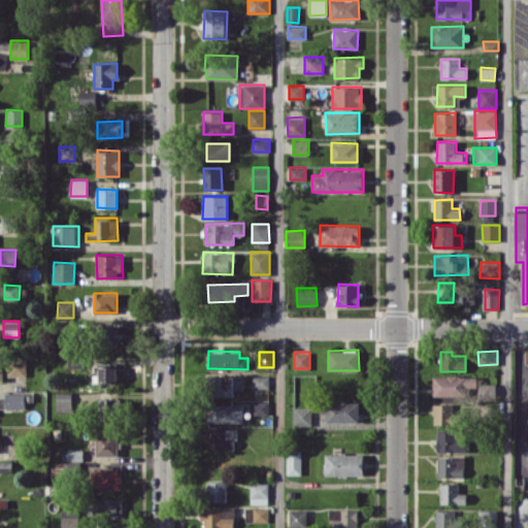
[(26,358),(0,357),(0,382),(2,382),(2,375),(26,375),(26,358)]
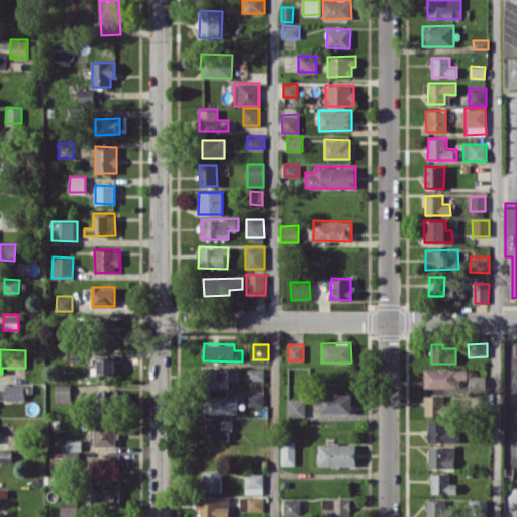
[(115,356),(97,356),(97,375),(114,375),(115,356)]
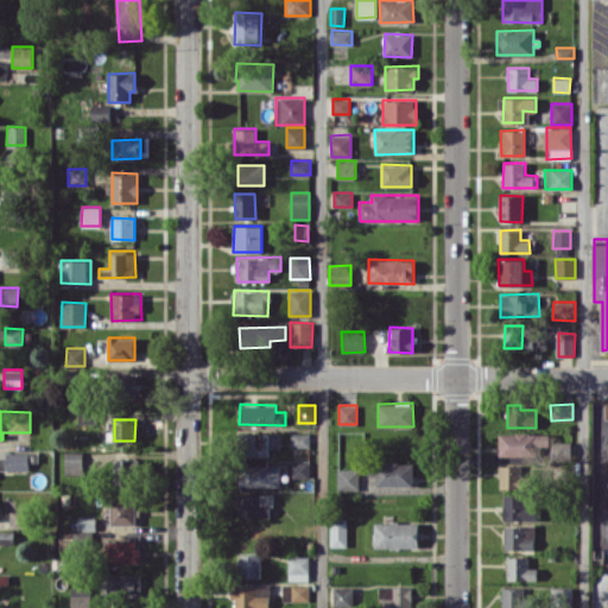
[(245,456),(268,456),(268,449),(282,448),(280,432),(245,434),(245,456)]
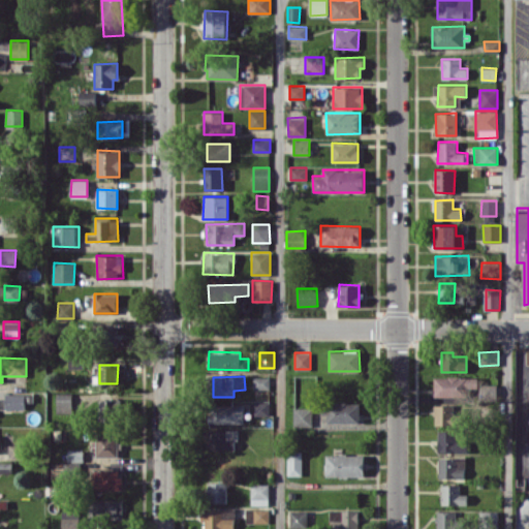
[(434,377),(434,397),(466,396),(466,376),(434,377)]
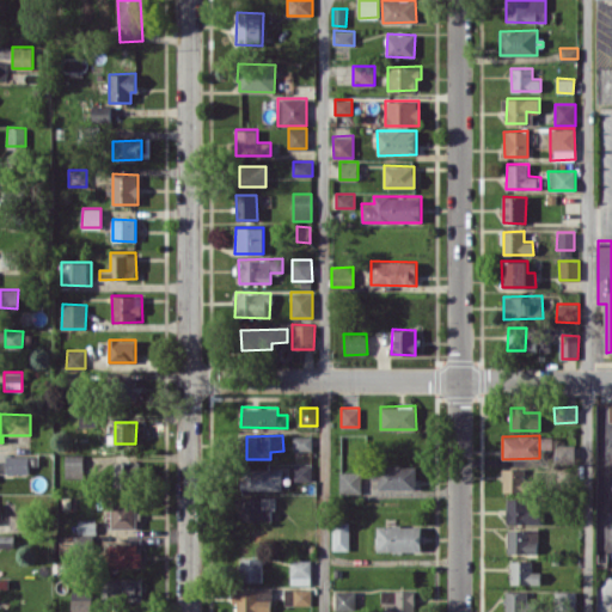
[(293,450),(311,450),(311,436),(293,436),(293,450)]
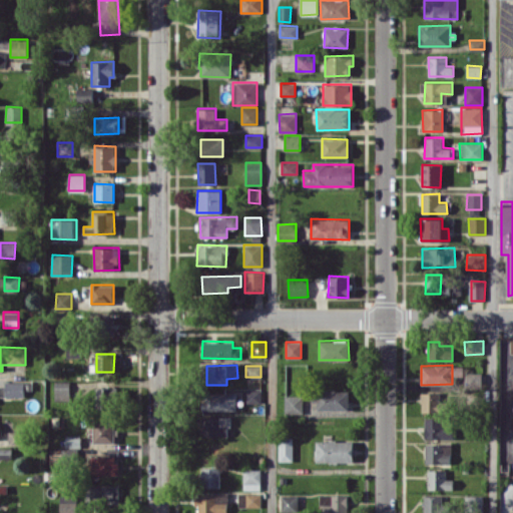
[(69,381),(54,381),(54,401),(69,401),(69,381)]
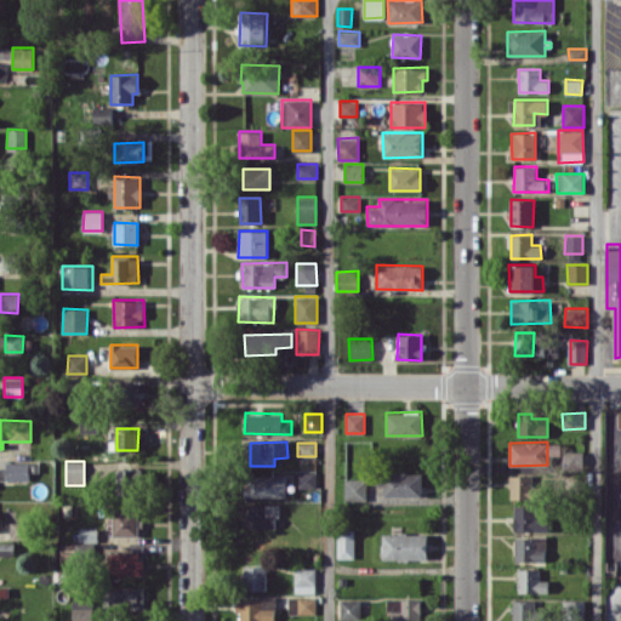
[(5,480),(28,480),(28,462),(6,462),(5,480)]
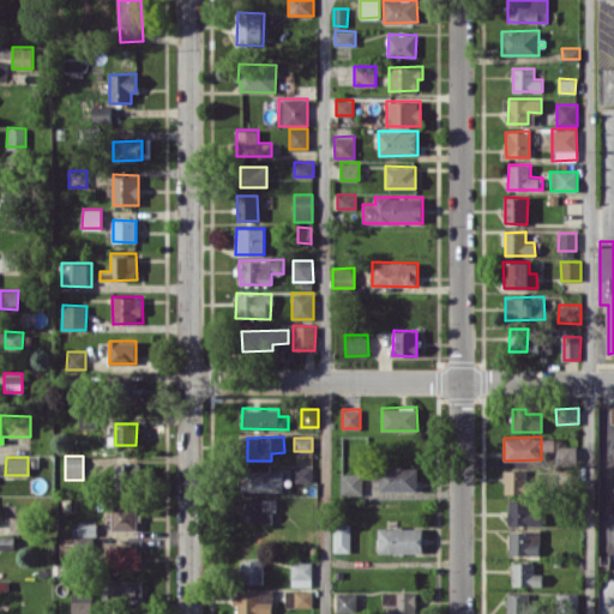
[(115,464),(116,483),(140,482),(140,463),(115,464)]
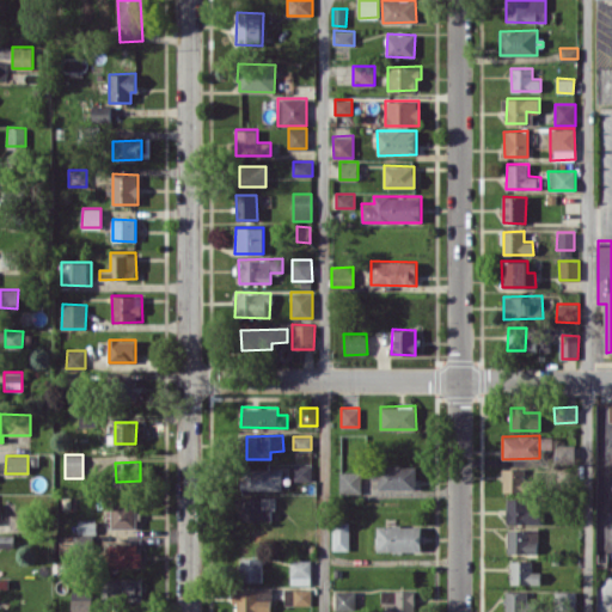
[(311,479),(311,464),(293,464),(294,481),(311,479)]
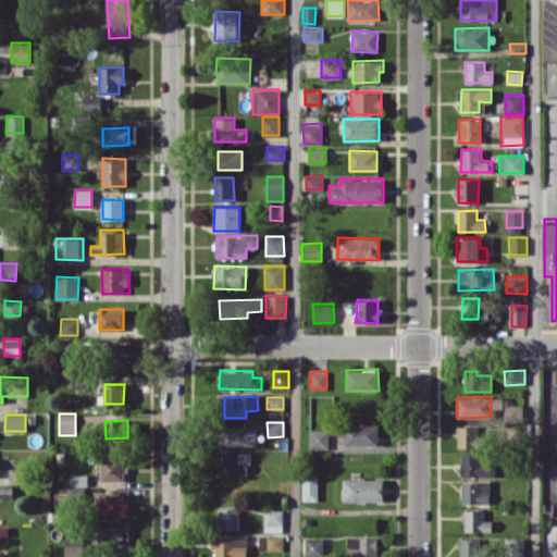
[(345,445),(378,445),(378,423),(338,424),(338,435),(344,435),(345,445)]
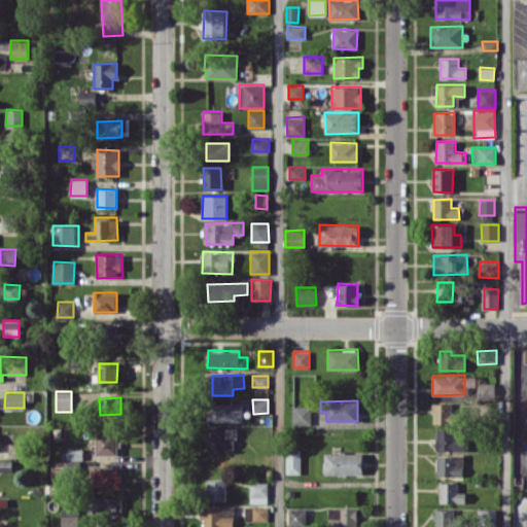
[(432,423),(456,423),(456,403),(432,402),(432,423)]
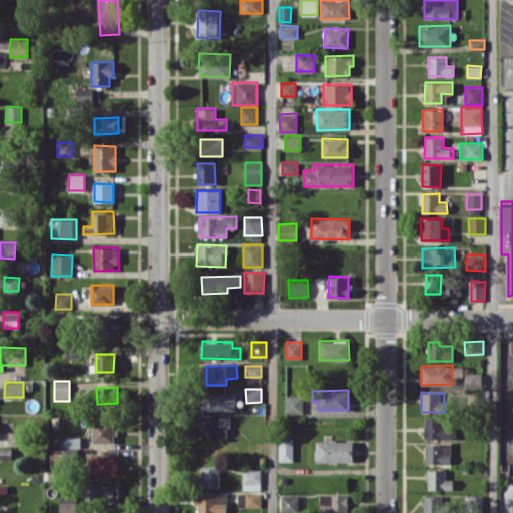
[(235,393),(202,394),(202,411),(235,410),(235,393)]
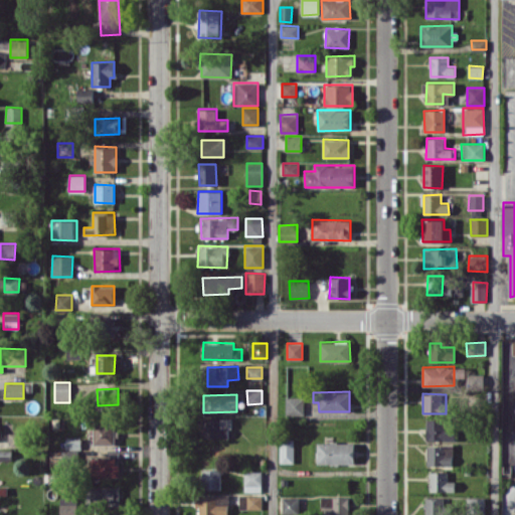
[(304,396),(286,397),(286,415),(304,415),(304,396)]
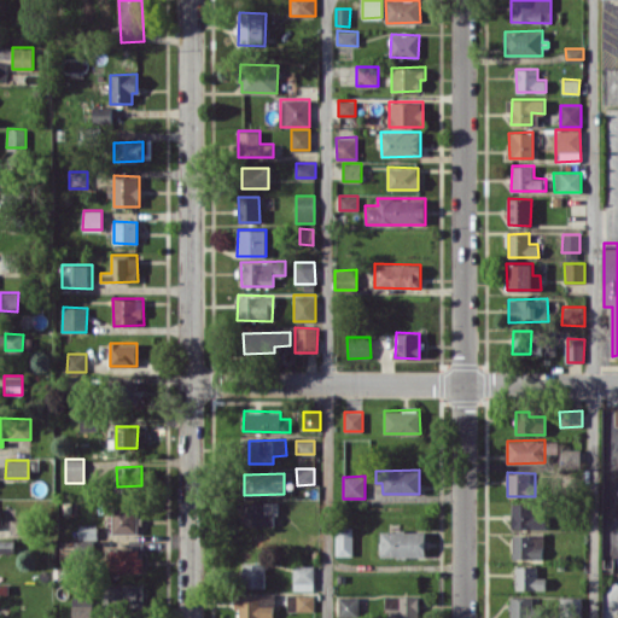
[(243,501),(243,525),(273,526),(274,502),(243,501)]
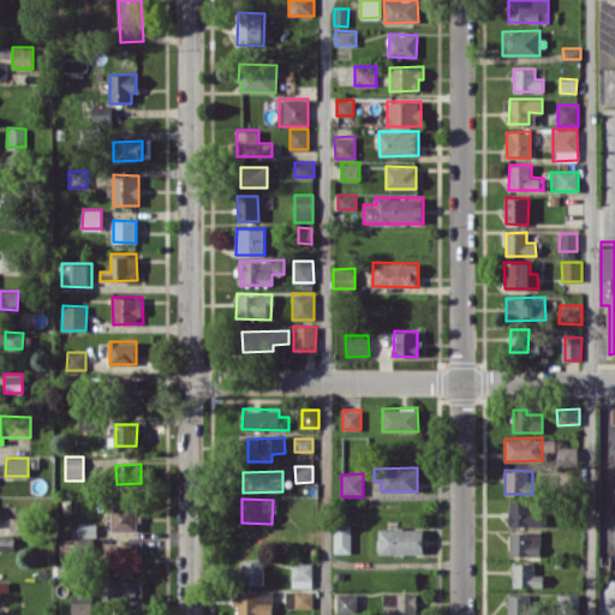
[(508,526),(542,525),(542,513),(530,513),(530,500),(508,500),(508,526)]
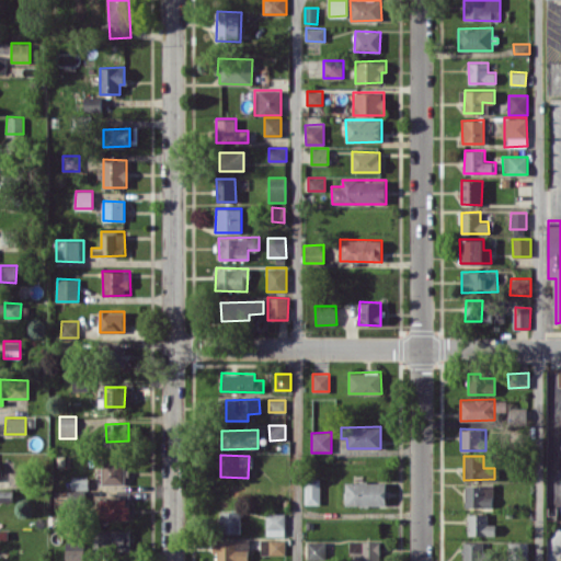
[(124,484),(124,460),(101,461),(101,484),(124,484)]
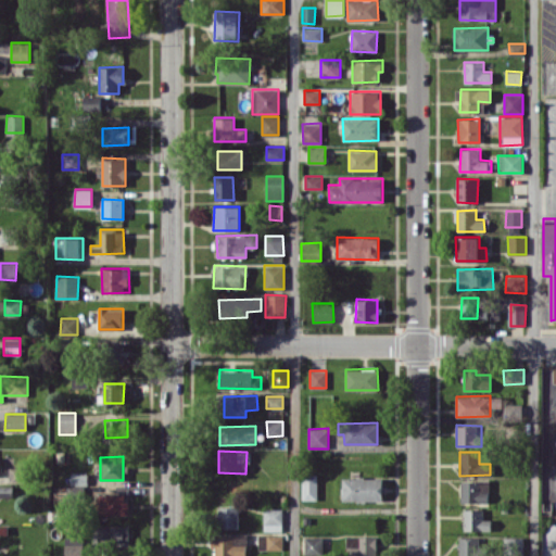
[(23,467),(9,468),(10,483),(23,482),(23,467)]
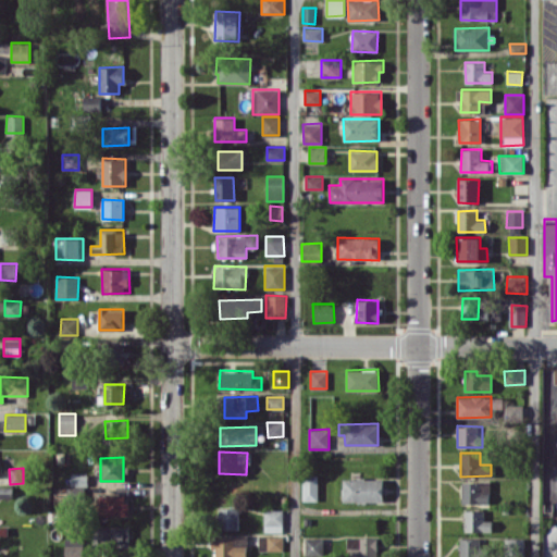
[(71,486),(88,485),(88,473),(70,473),(71,486)]
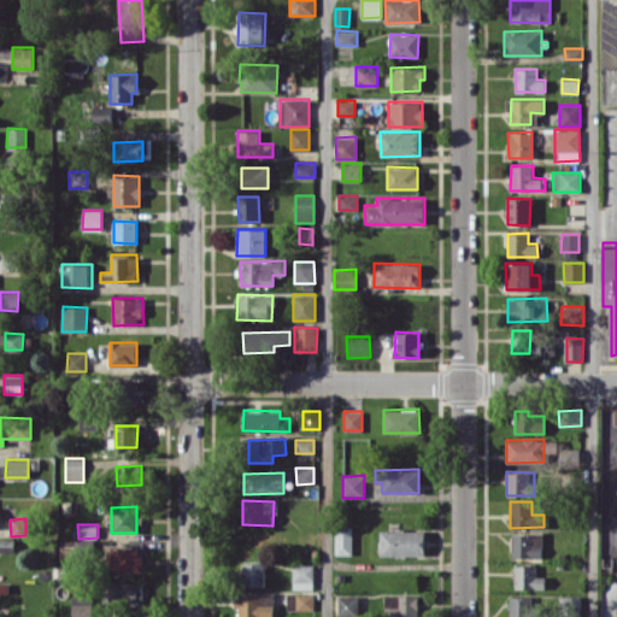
[(352,526),(335,526),(334,554),(352,554),(352,526)]
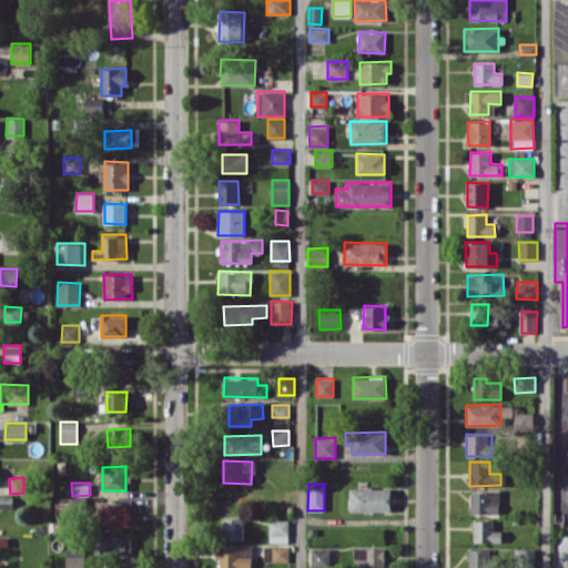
[(350,488),(350,511),(391,511),(391,487),(350,488)]
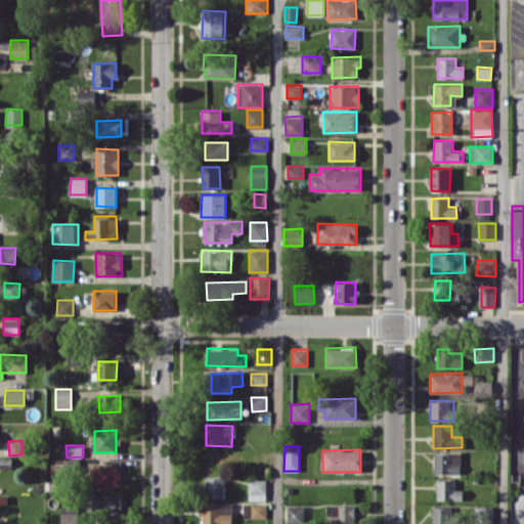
[(434,453),(434,474),(461,473),(460,453),(434,453)]
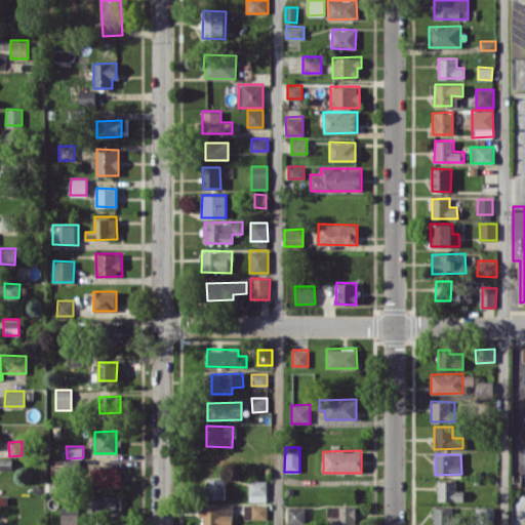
[(11,459),(0,458),(0,468),(10,469),(11,459)]
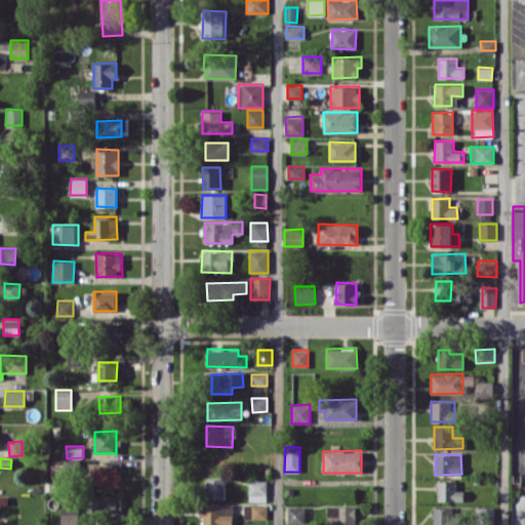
[(120,485),(120,467),(91,467),(91,486),(120,485)]
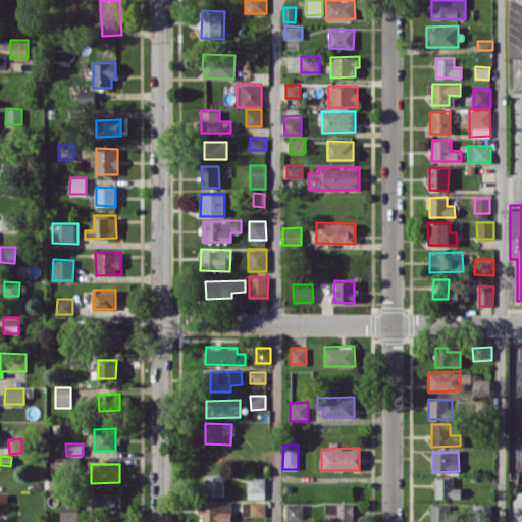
[(223,496),(223,476),(205,476),(205,496),(223,496)]
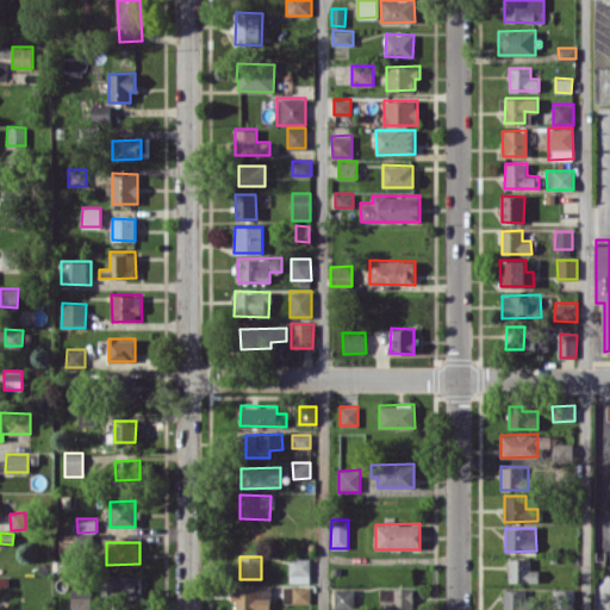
[(311,559),(288,558),(288,582),(310,582),(311,559)]
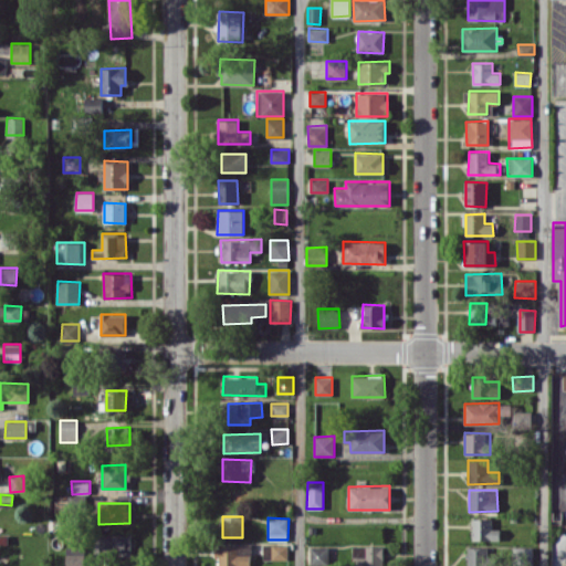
[(472,540),(499,540),(499,528),(492,528),(492,519),(472,517),(472,540)]
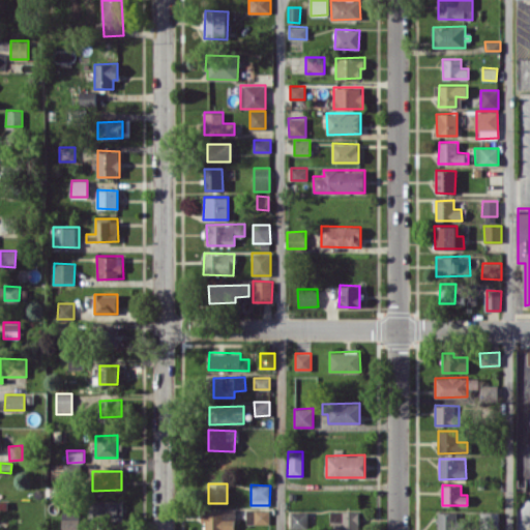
[(122,500),(96,501),(96,522),(123,521),(122,500)]
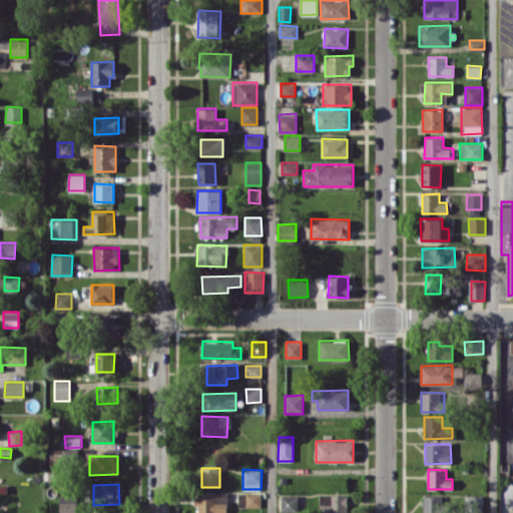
[(261,506),(260,492),(245,493),(245,507),(261,506)]
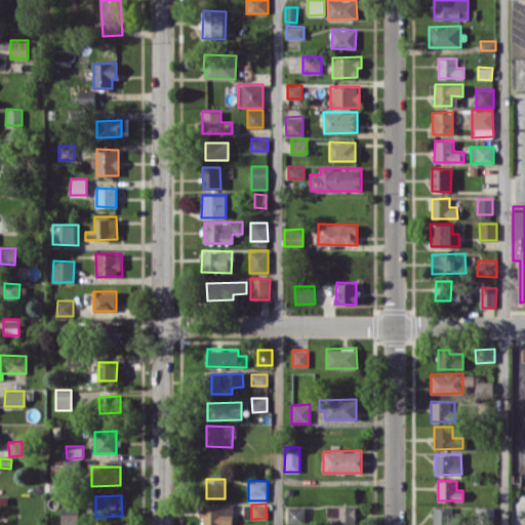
[(201,524),(223,524),(232,524),(232,514),(219,514),(220,506),(201,505),(201,524)]
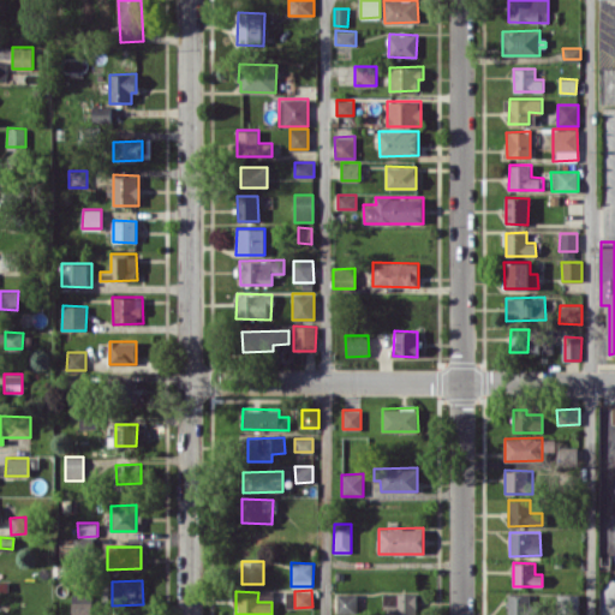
[(357,592),(336,592),(336,614),(357,613),(357,592)]
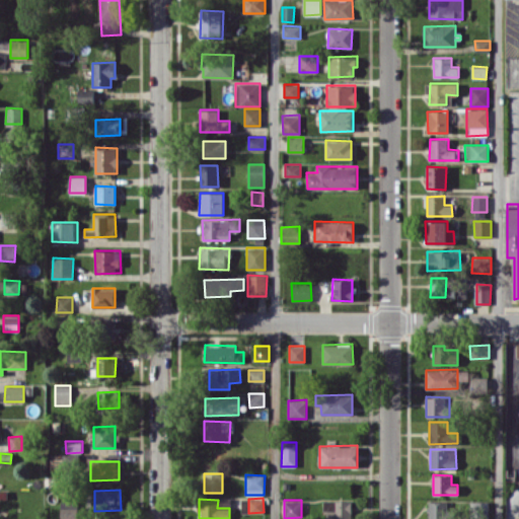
[(351,518),(352,501),(323,500),(322,518),(351,518)]
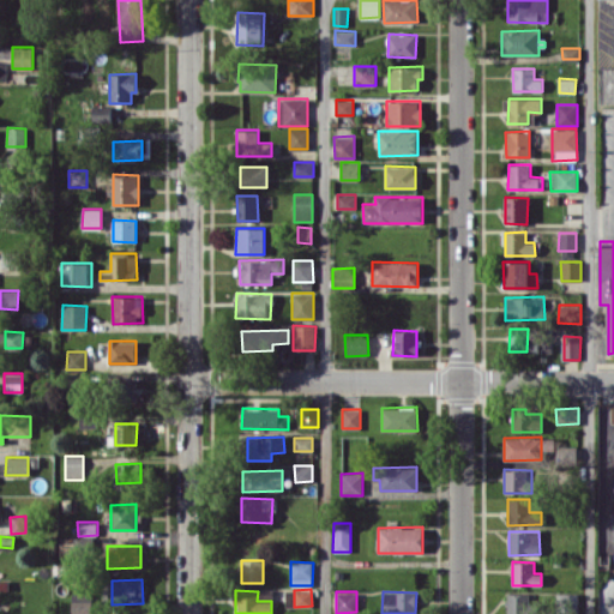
[(506,593),(506,613),(539,613),(539,603),(529,603),(529,593),(506,593)]
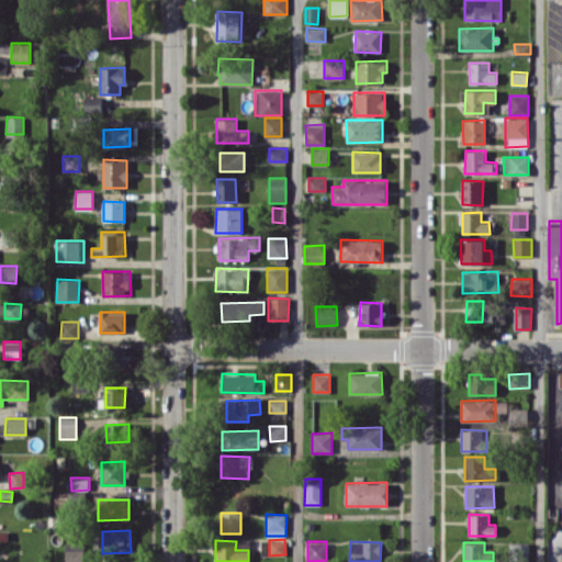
[(65,561),(85,561),(86,543),(65,543),(65,561)]
